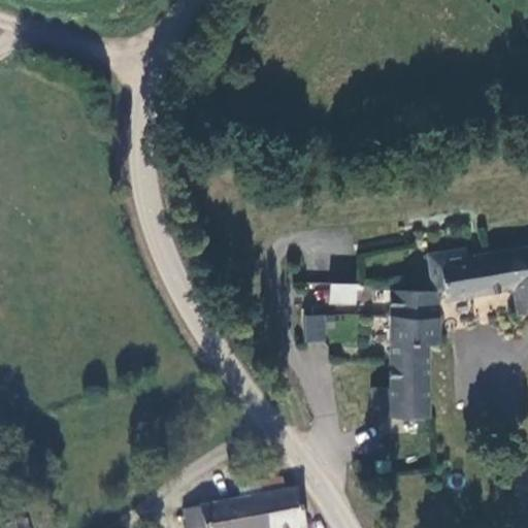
[(514,312),(527,309),(527,245),(441,263),(448,301),(510,291),(514,312)]
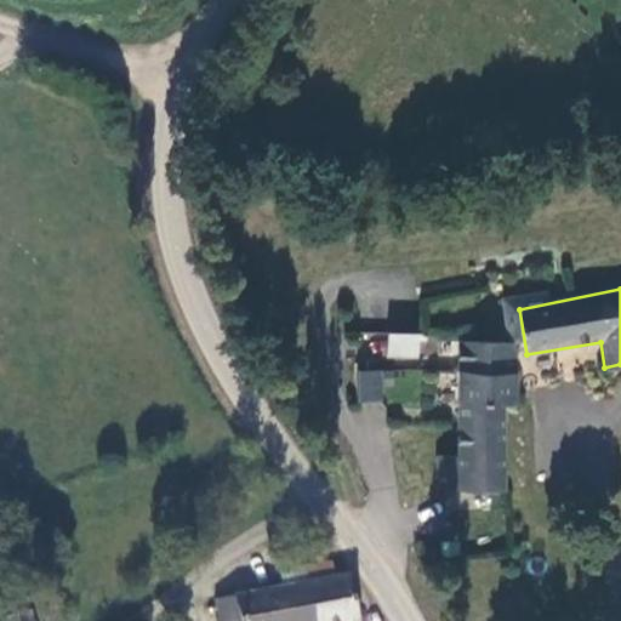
[(388,331),(386,357),(420,360),(422,335),(388,331)]
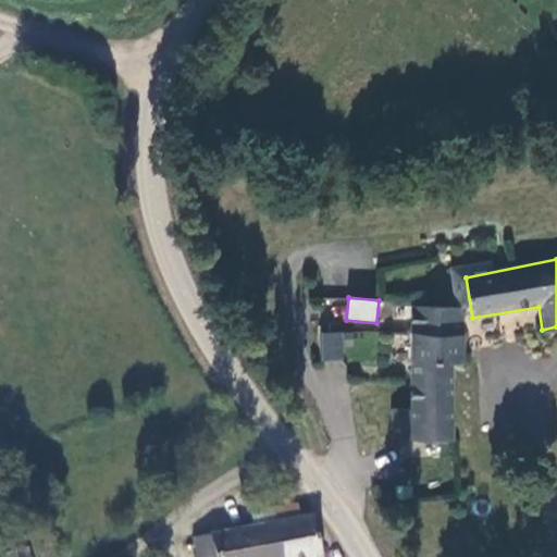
[(460,361),(460,307),(409,306),(407,407),(391,407),(390,437),(449,440),(452,361),(460,361)]
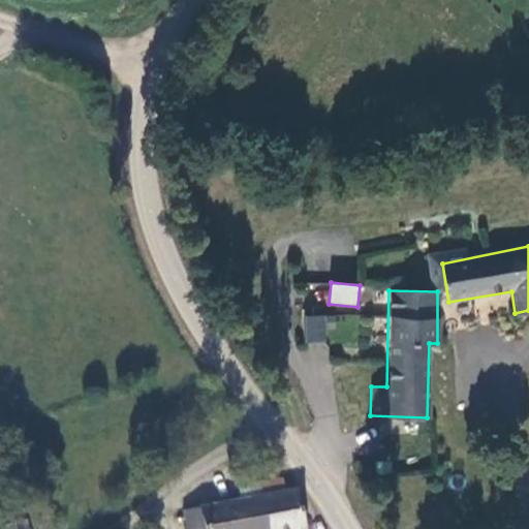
[(305,343),(327,341),(324,314),(303,316),(305,343)]
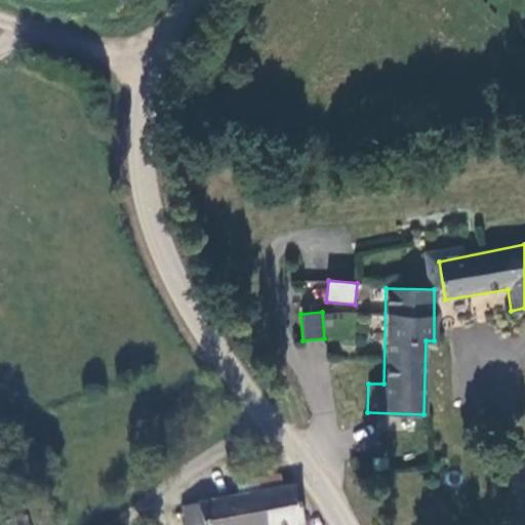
[(234,484),(236,498),(241,497),(246,524),(299,524),(292,488),(278,491),(275,475),(234,484)]
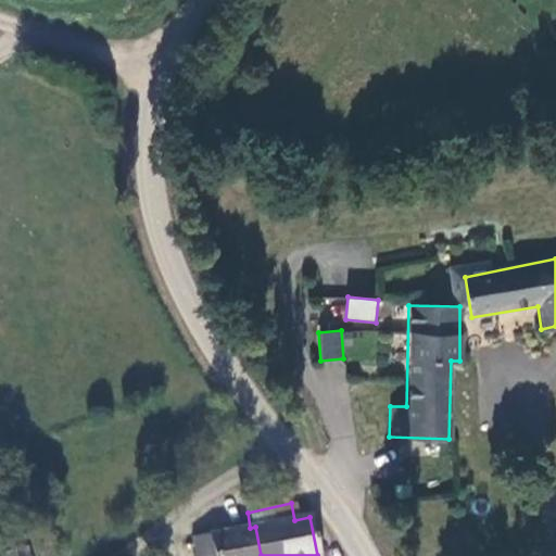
[(261,555),(255,527),(250,528),(189,536),(192,555),(261,555)]
